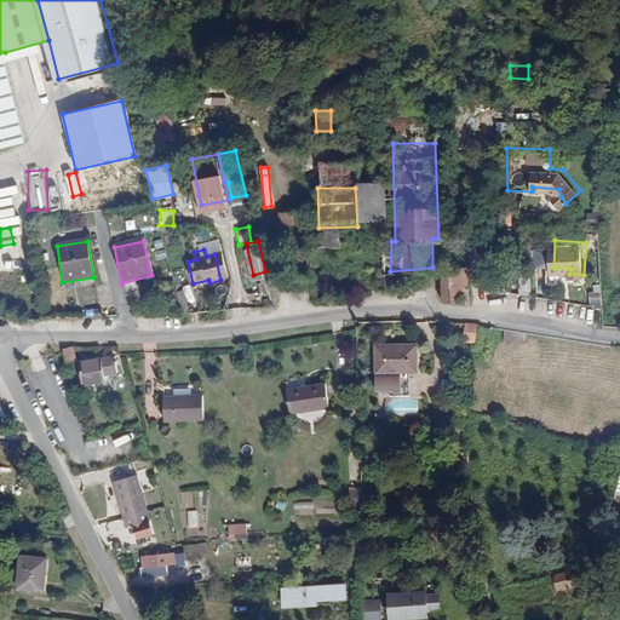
[(448,293),(474,296),(471,259),(464,259),(464,268),(447,269),(448,293)]
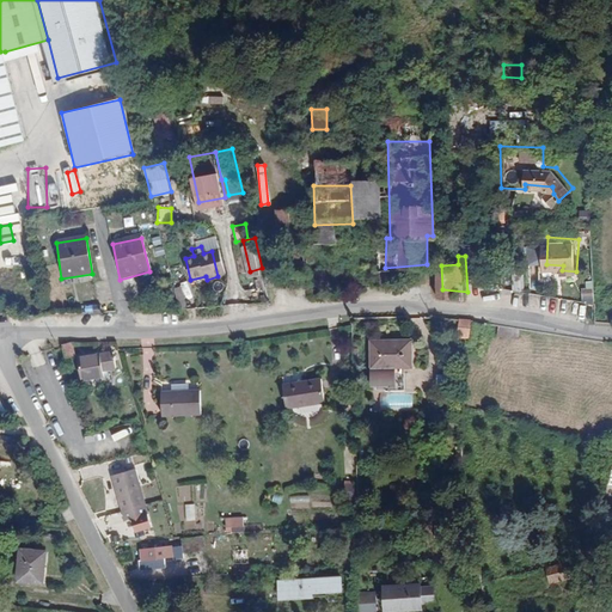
[(512,270),(512,292),(524,292),(522,270),(512,270)]
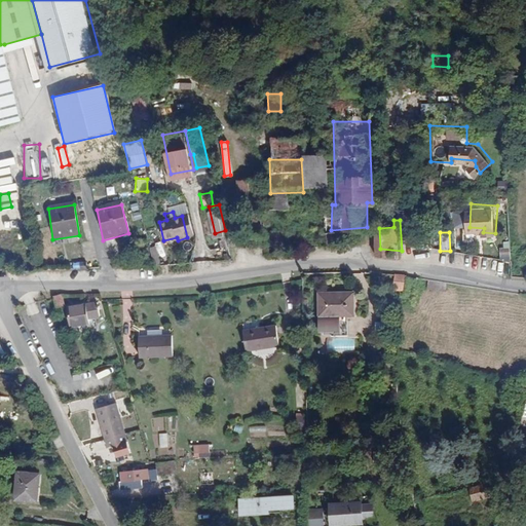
[(151,248),(155,264),(160,263),(156,247),(151,248)]
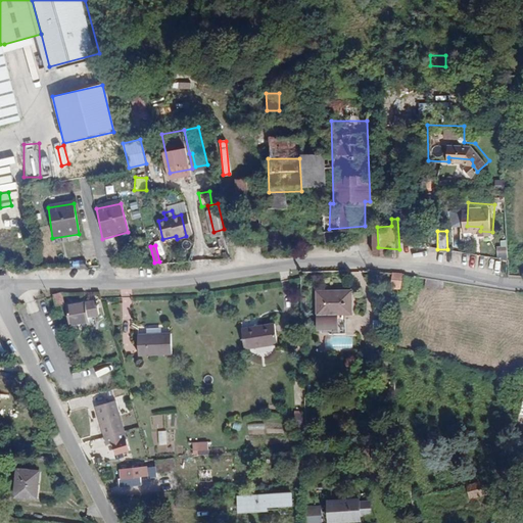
[(391,283),(399,284),(402,271),(393,270),(391,283)]
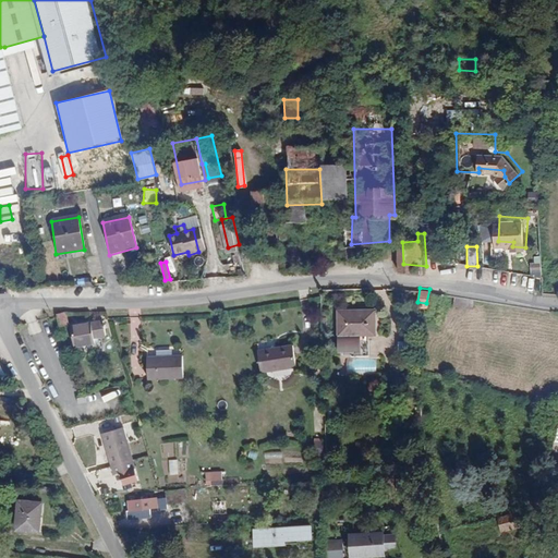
[(375,331),(374,307),(337,307),(338,349),(350,349),(350,353),(367,353),(367,331),(375,331)]
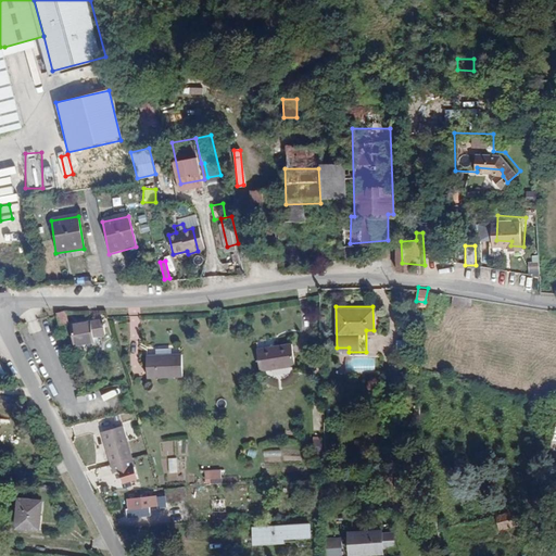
[(59,323),(66,320),(64,307),(55,311),(59,323)]
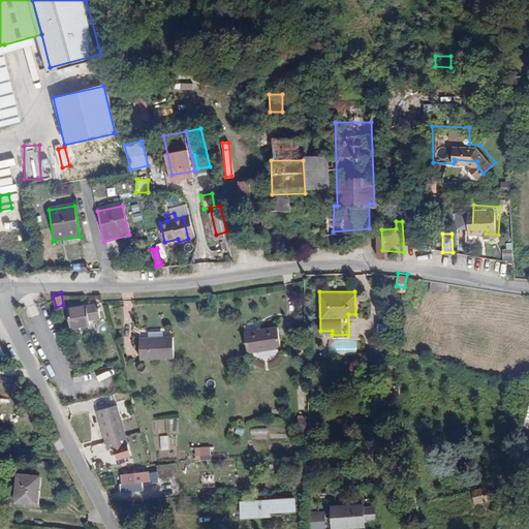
[(100,315),(97,301),(68,306),(70,325),(90,321),(89,317),(100,315)]
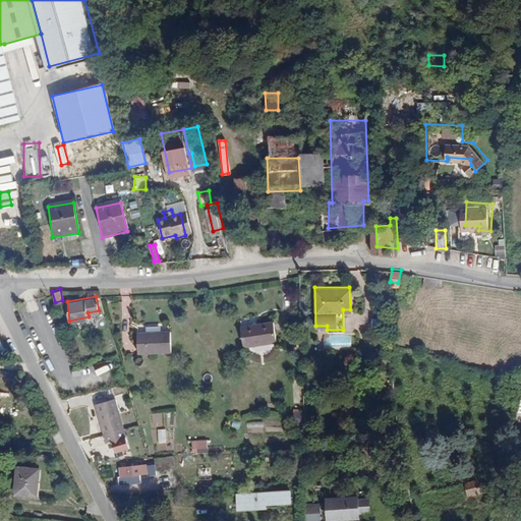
[(276,340),(273,319),(239,325),(242,345),(276,340)]
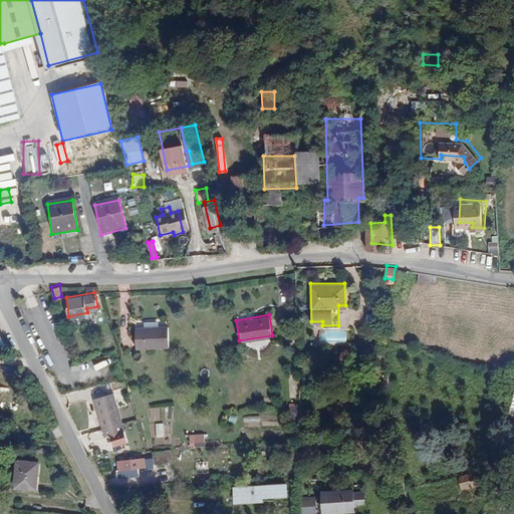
[(366,315),(365,324),(375,325),(375,315),(366,315)]
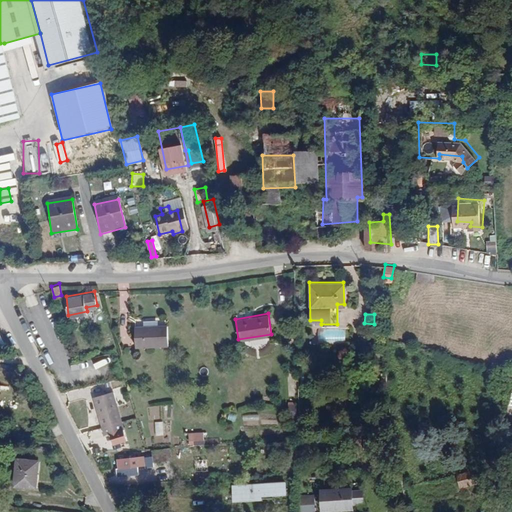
[(167,344),(166,323),(134,325),(135,345),(167,344)]
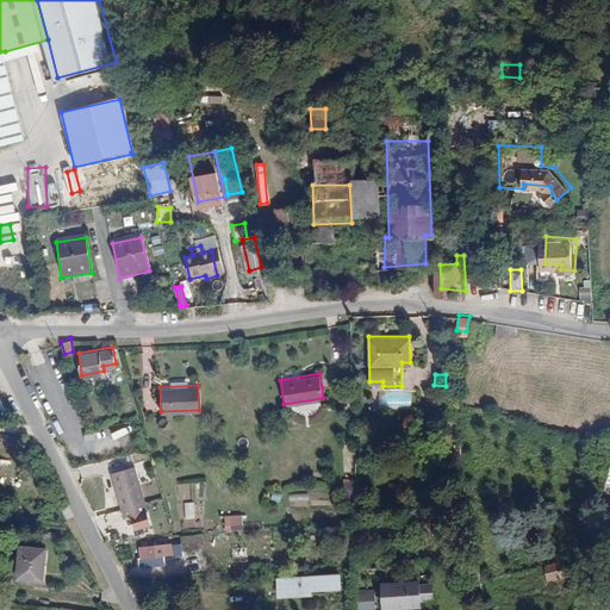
[(113,472),(125,515),(147,508),(135,465),(113,472)]
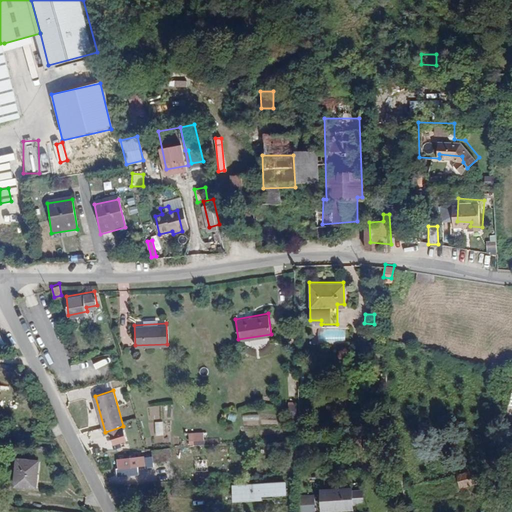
[(296,412),(295,402),(287,402),(288,413),(296,412)]
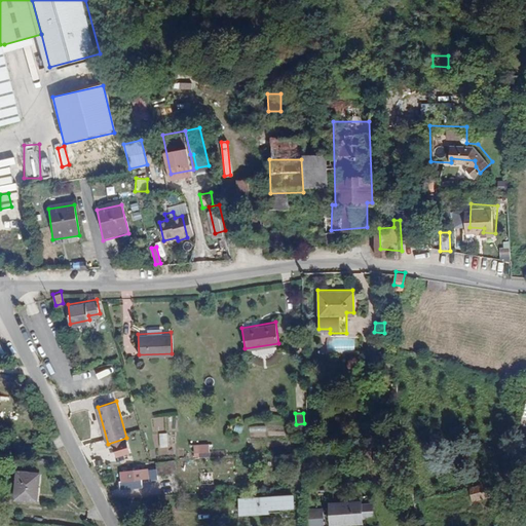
[(167,448),(167,434),(159,434),(159,448),(167,448)]
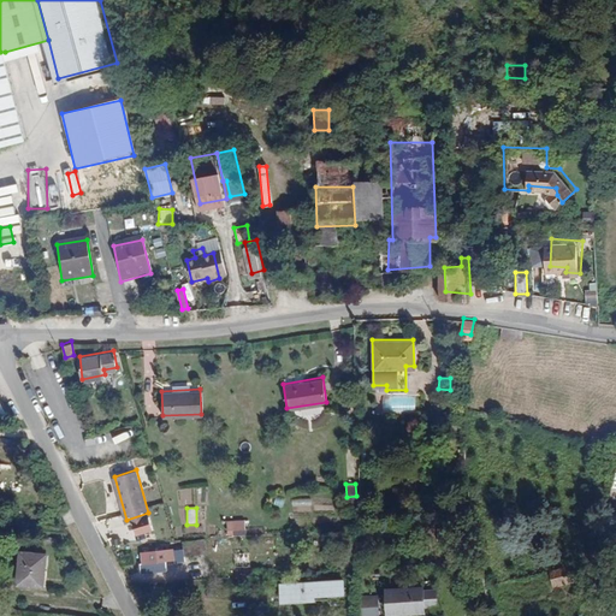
[(243,516),(231,517),(232,527),(244,526),(243,516)]
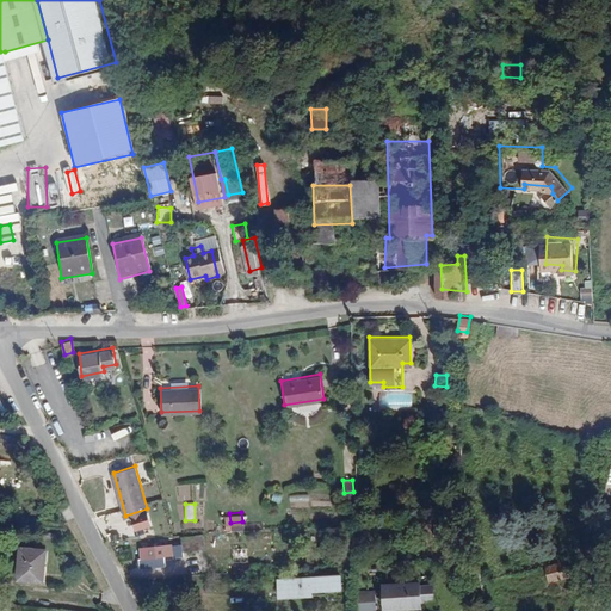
[(204,548),(203,532),(180,535),(181,550),(204,548)]
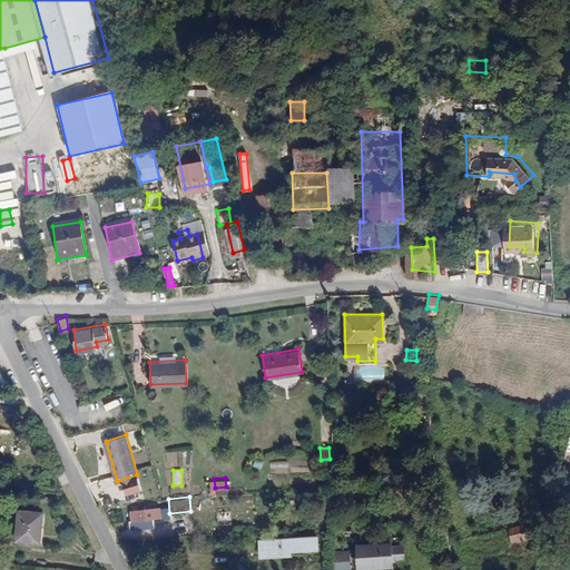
[(39,538),(41,508),(18,505),(16,536),(39,538)]
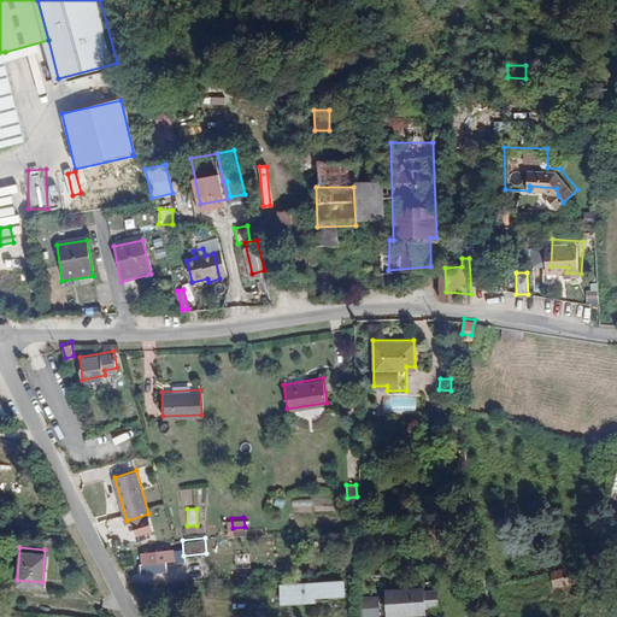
[(172,558),(171,547),(144,550),(145,562),(172,558)]
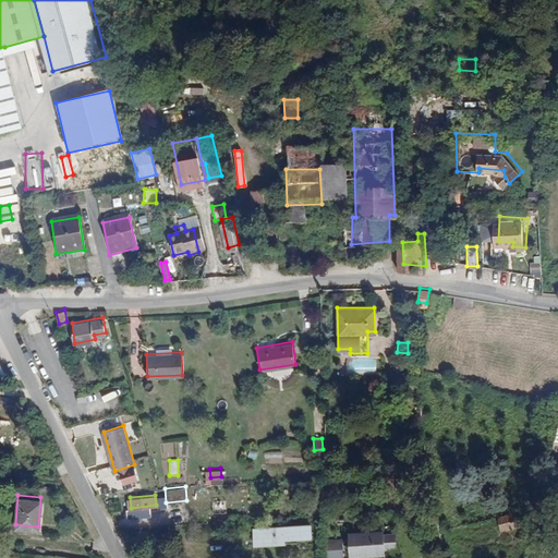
[(521,524),(518,509),(496,513),(499,529),(521,524)]
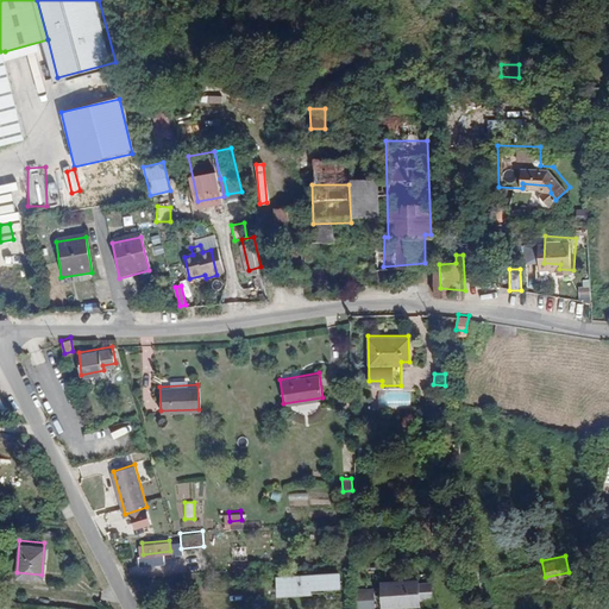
[(339,585),(338,571),(277,575),(278,592),(311,590),(311,586),(339,585)]
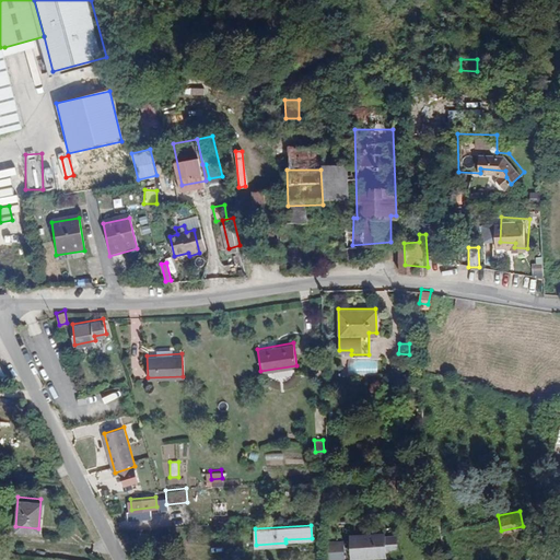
[(385,547),(396,546),(396,535),(384,535),(384,532),(352,534),(353,557),(365,556),(374,556),(386,555),(385,547)]
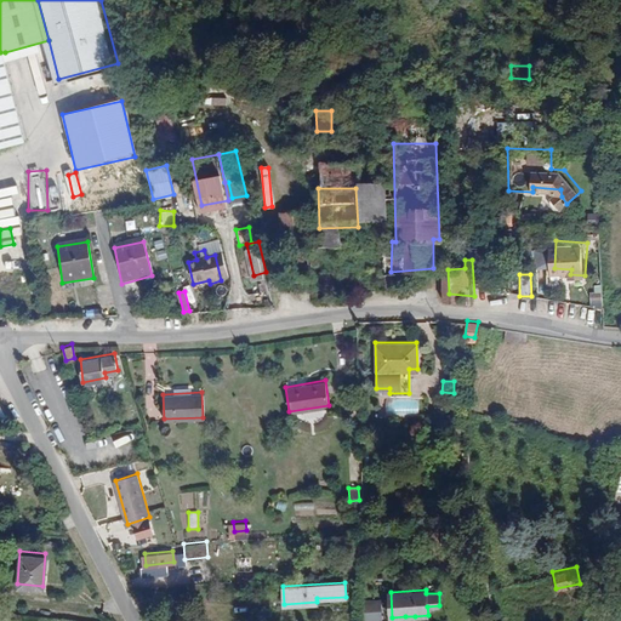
[(381,620),(382,600),(364,602),(364,620),(381,620)]
